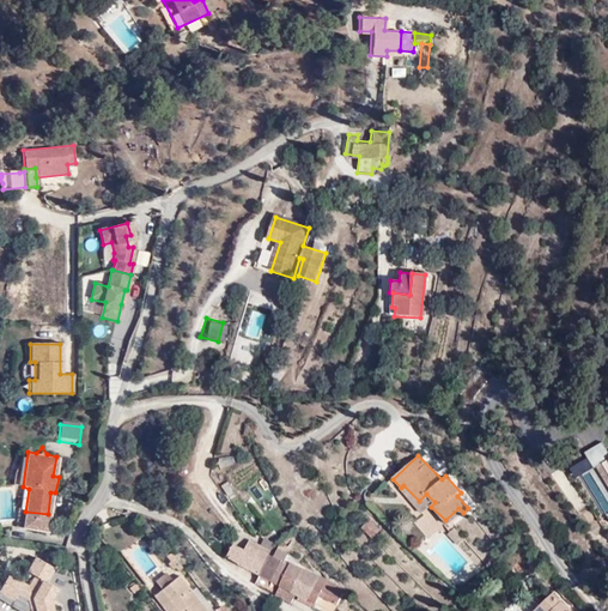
[(220,487),(226,496),(233,491),(226,483),(220,487)]
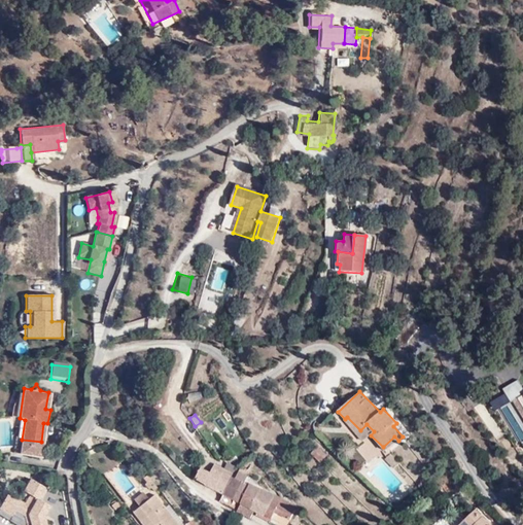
[(347,417),(345,419),(357,432),(360,430),(347,417)]
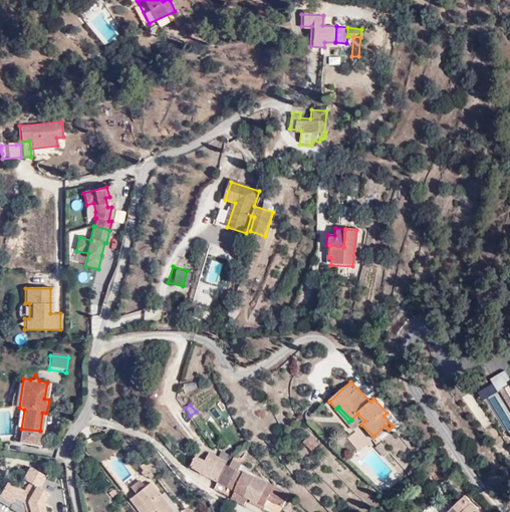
[(348,422),(355,430),(361,425),(364,421),(357,414),(351,420),(348,422)]
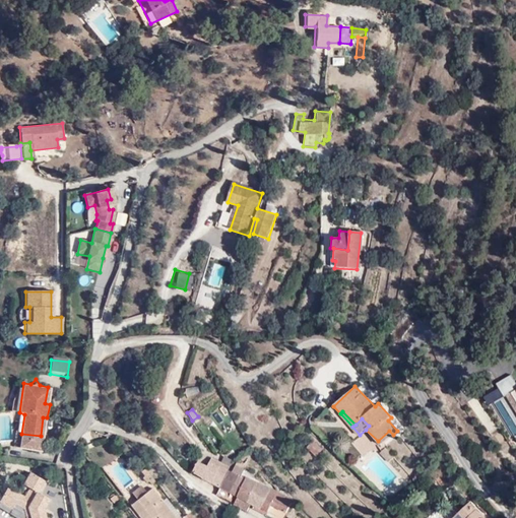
[(378,441),(382,445),(393,435),(389,431),(378,441)]
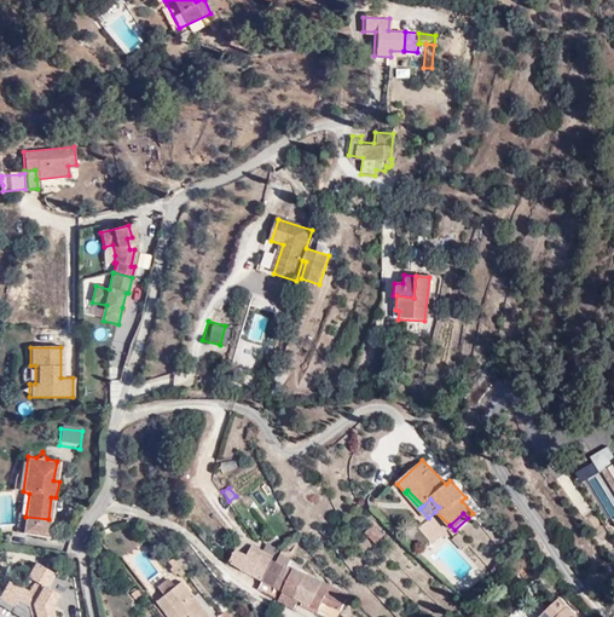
[(23,534),(50,538),(52,520),(48,519),(25,517),(23,534)]
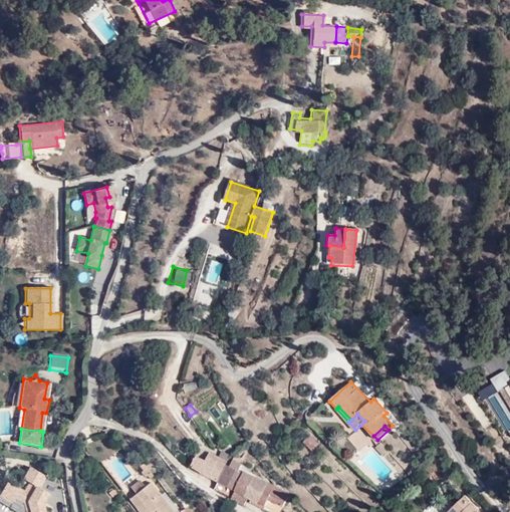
[(305,441),(315,451),(319,446),(310,437),(305,441)]
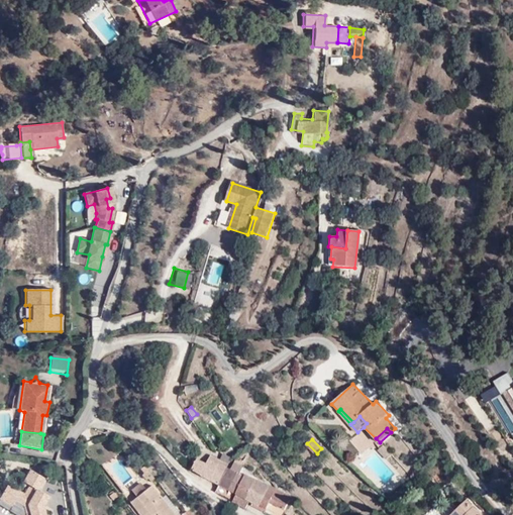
[(376,451),(385,460),(391,455),(382,446),(376,451)]
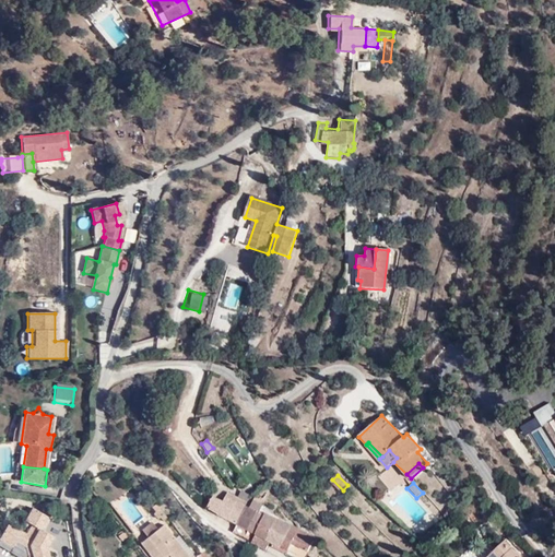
[(244,501),(247,502),(251,496),(241,489),(237,496),(235,496),(233,500),(221,494),(220,497),(214,496),(210,505),(227,513),(225,518),(233,521),(244,501)]
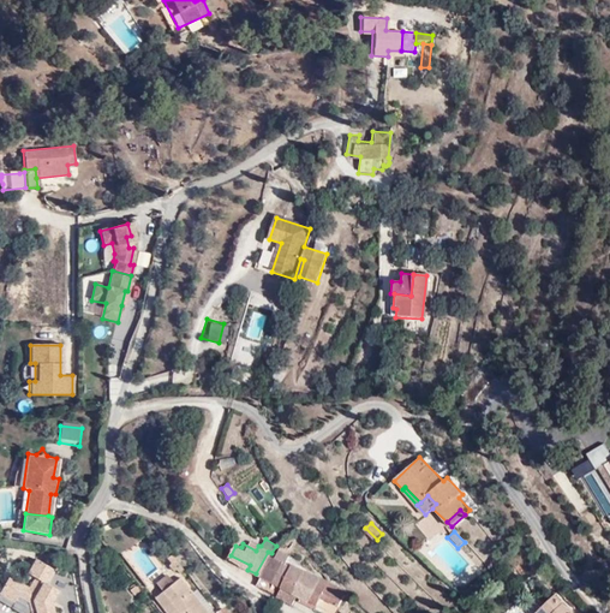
[(268,552),(256,573),(257,573),(269,578),(277,581),(288,561),(292,554),(277,543),(276,546),(271,553),(268,552)]
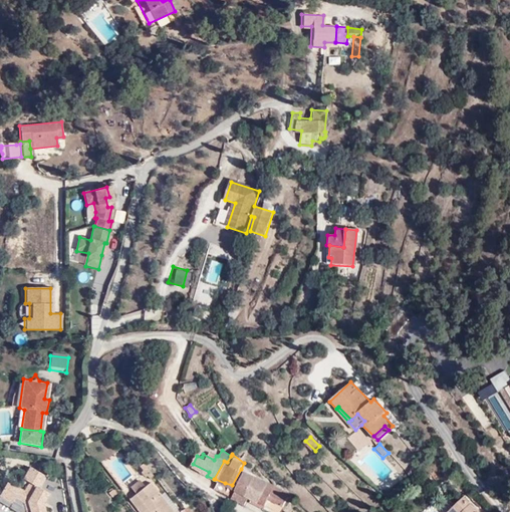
[(148,477),(152,475),(144,463),(140,466),(142,470),(140,472),(143,476),(146,475),(148,477)]
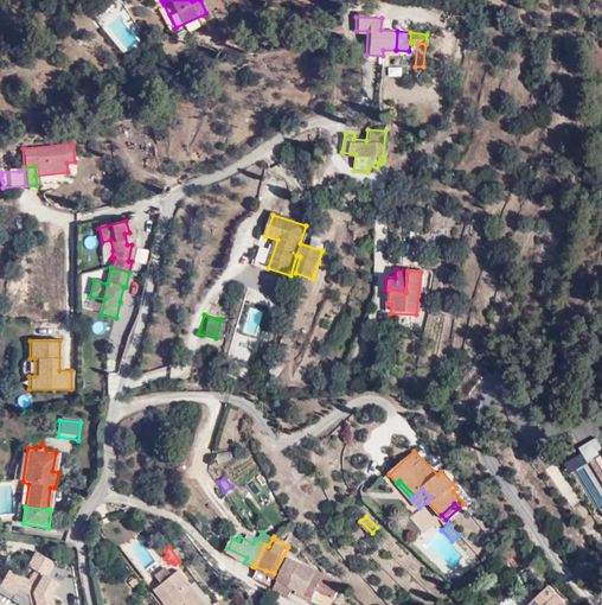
[(53,604),(51,596),(58,584),(46,575),(55,562),(36,549),(25,566),(32,571),(26,579),(8,568),(0,583),(0,587),(13,596),(17,590),(27,597),(29,604),(53,604)]
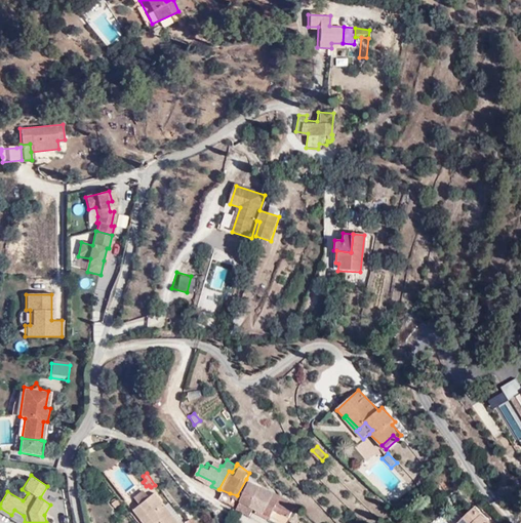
[(246,479),(237,495),(230,493),(227,500),(246,511),(248,510),(251,505),(250,503),(258,485),(246,479)]
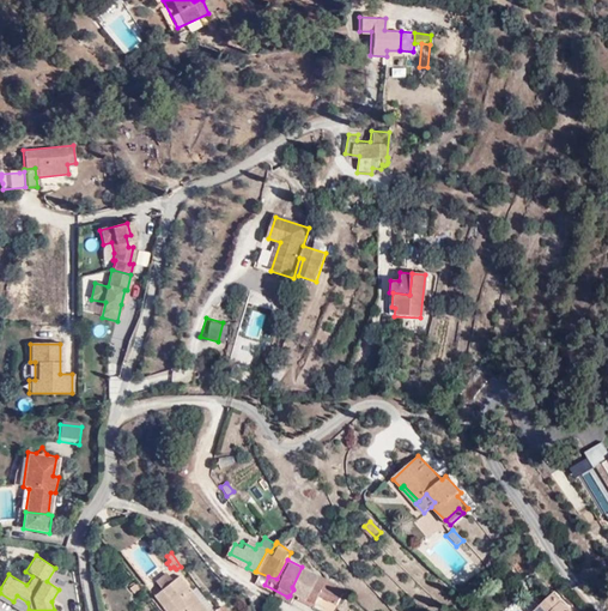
[(302,567),(292,587),(293,590),(303,596),(299,602),(312,609),(317,602),(315,593),(318,585),(323,587),(326,580),(302,567)]
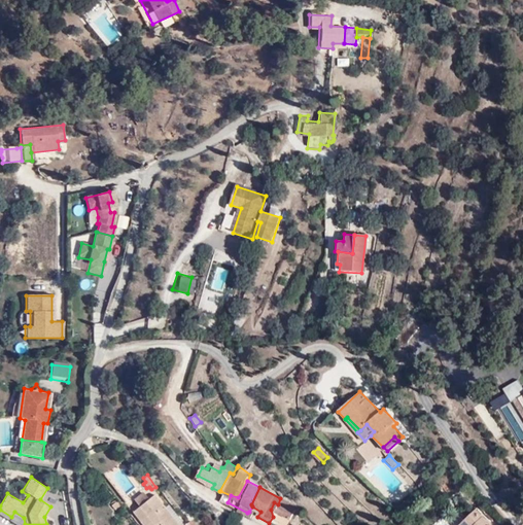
[(134,499),(139,506),(148,499),(143,492),(134,499)]
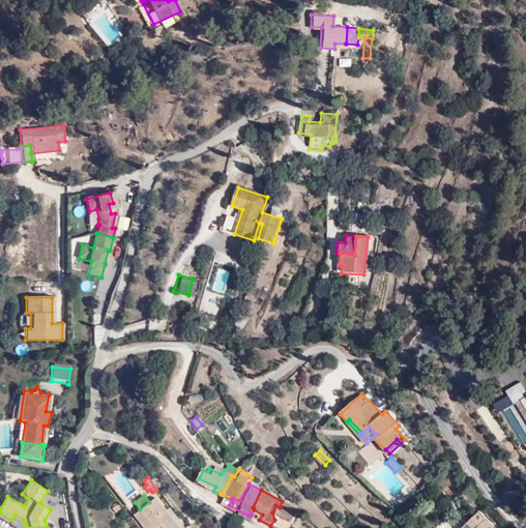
[(185,504),(188,502),(182,495),(179,497),(185,504)]
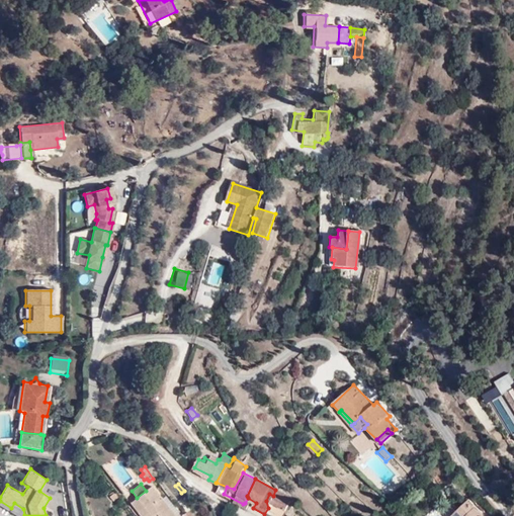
[(174,515),(151,486),(146,491),(137,498),(130,503),(140,515),(174,515)]
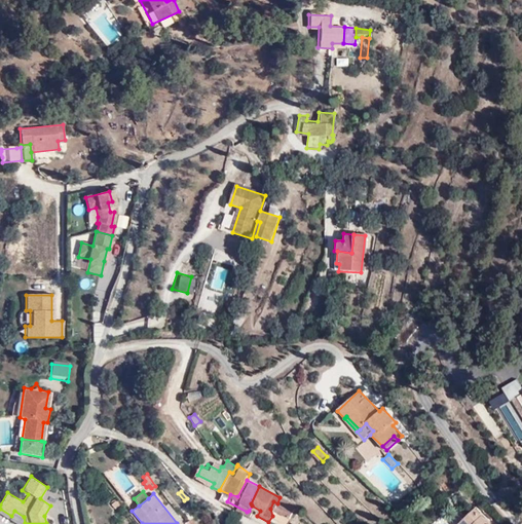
[(273,501),(270,509),(288,517),(294,504),(280,497),(277,503),(273,501)]
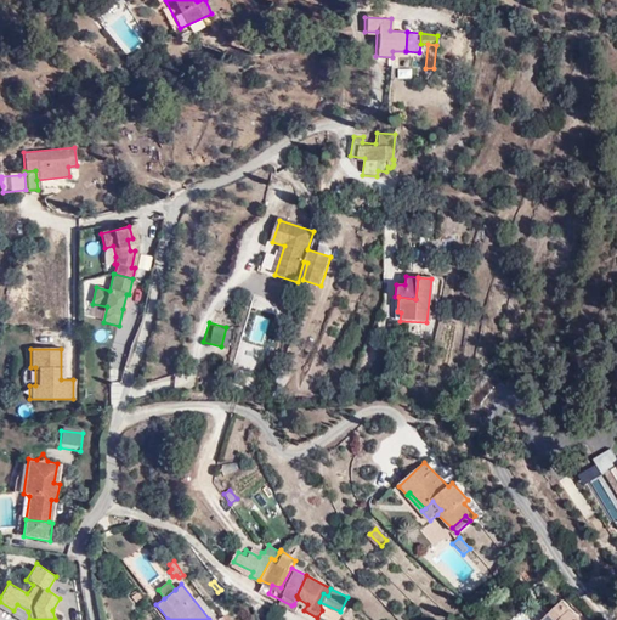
[(567,619),(550,601),(532,619),(567,619)]
